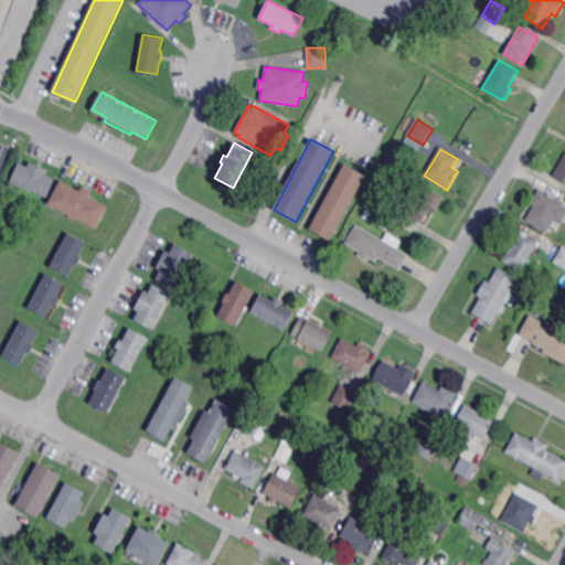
[(564,183),(554,177),(564,157),(564,183)]
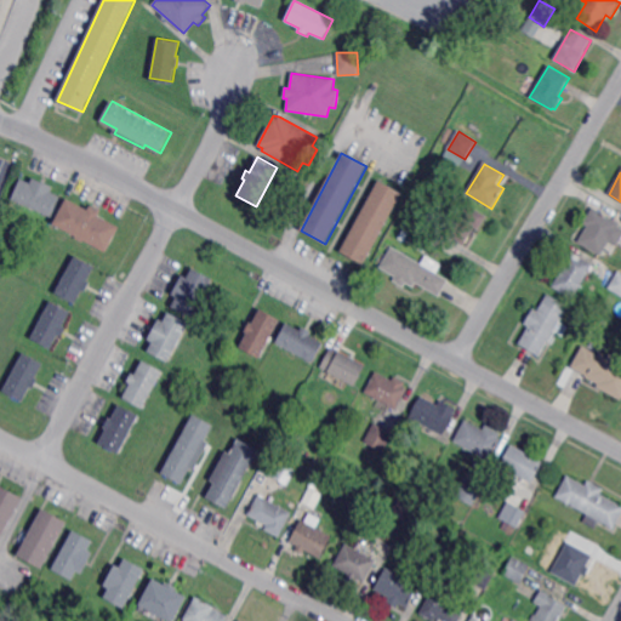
[(55,187),(52,192),(62,197),(53,217),(12,199),(22,178),(33,183),(35,178),(55,187)]
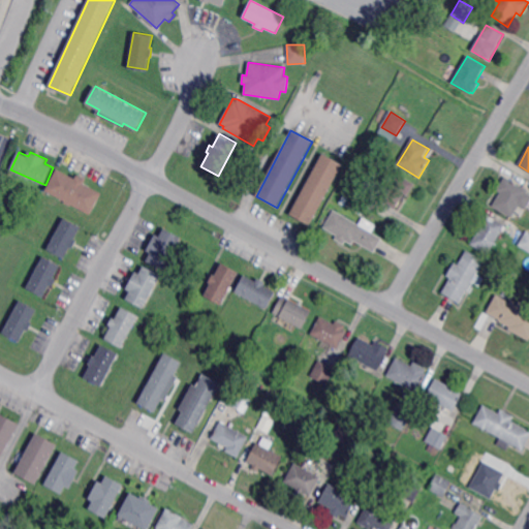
[(310,225),(289,215),(322,155),(342,166),(310,225)]
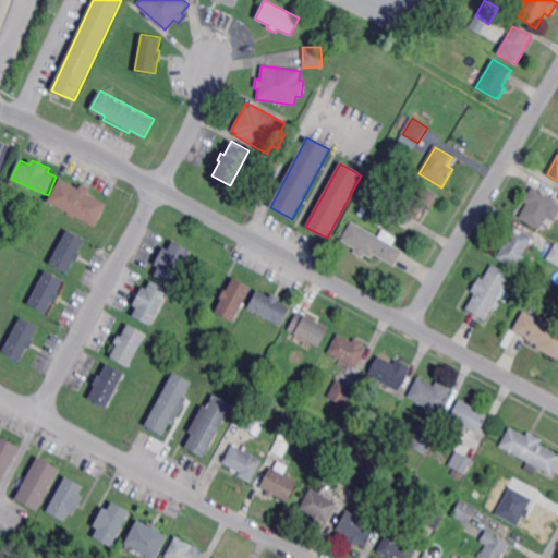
[(81,187),(82,185),(91,191),(89,194),(109,204),(96,227),(49,202),(62,178),(81,187)]
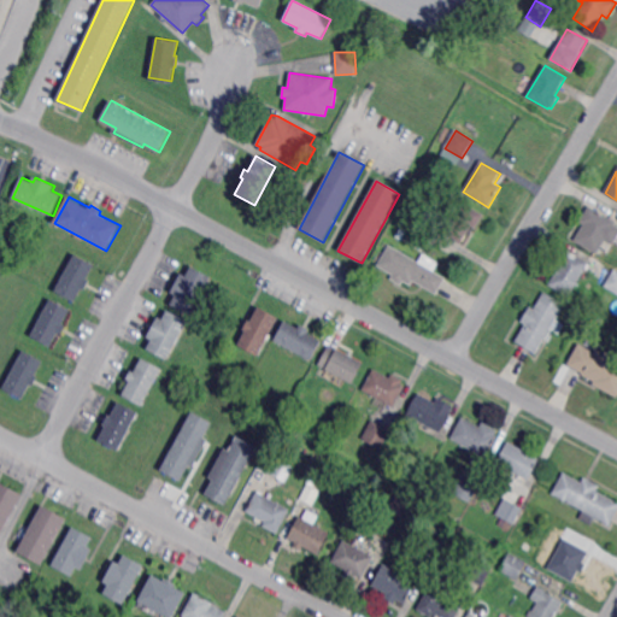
[(476,228),(472,225),(462,244),(442,231),(462,200),(485,215),(476,228)]
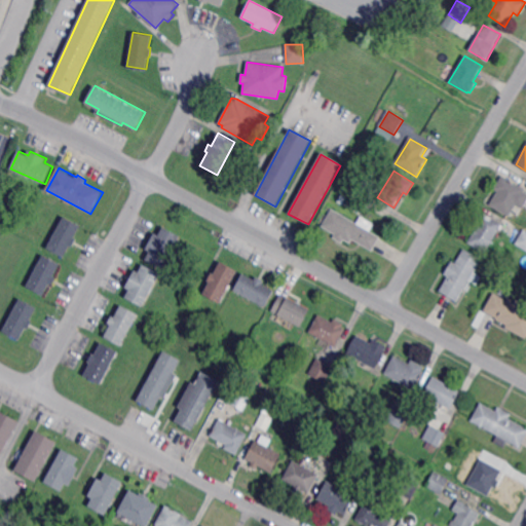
[(358,200),(341,191),(351,175),(367,184),(358,200)]
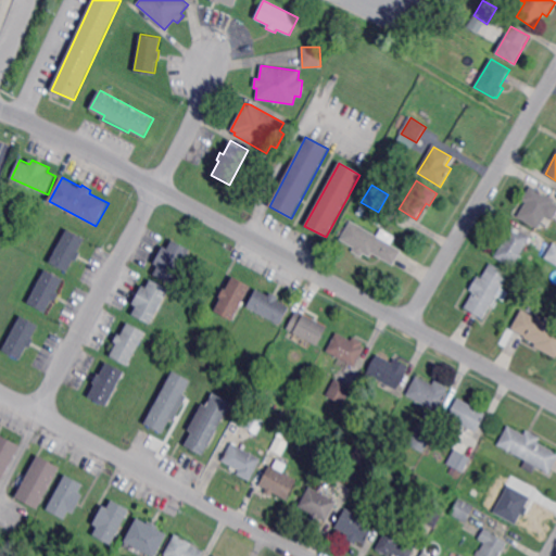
[(555,214),(553,220),(545,216),(539,229),(518,217),(526,202),(522,200),(531,186),(555,200),(554,203),(555,204),(555,214)]
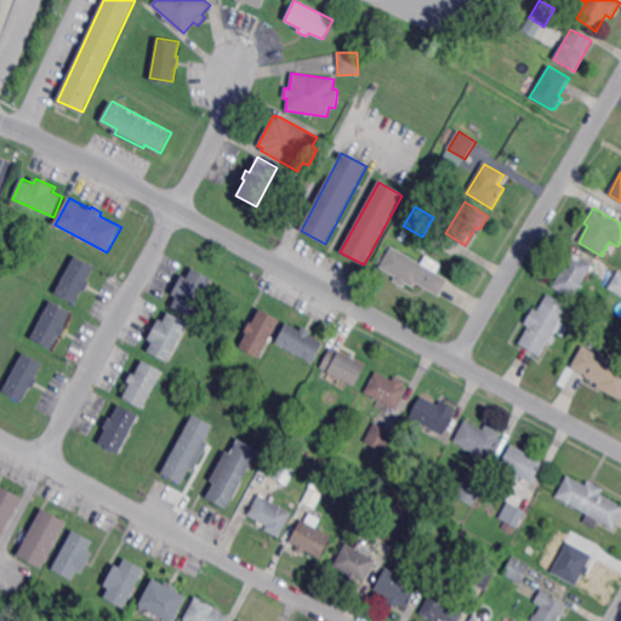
[(404,241),(399,239),(404,232),(409,234),(404,241)]
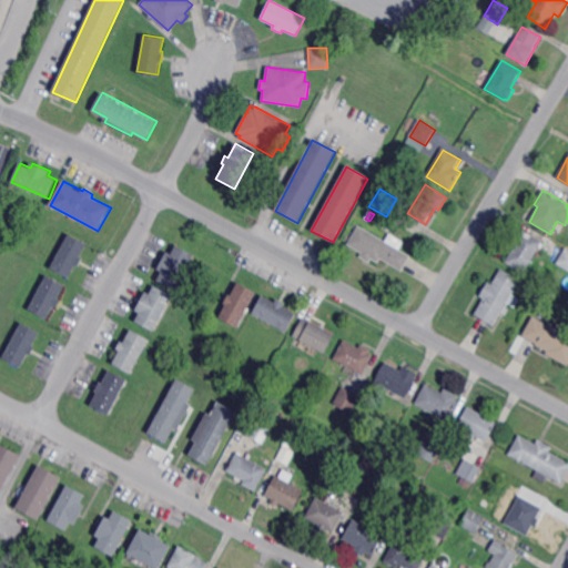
[(385,242),(389,234),(404,243),(399,250),(411,256),(402,272),(381,259),(378,263),(372,260),(369,263),(359,257),(362,253),(347,244),(358,225),(385,242)]
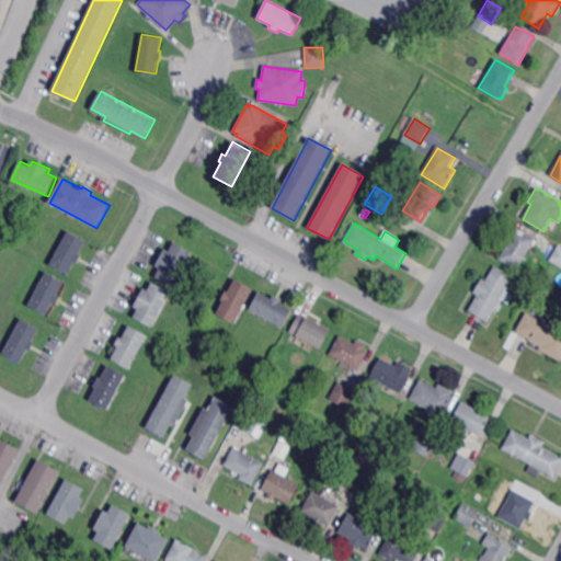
[(516,230),(516,229),(524,233),(524,232),(536,239),(517,271),(499,260),(508,243),(504,241),(512,228),(516,230)]
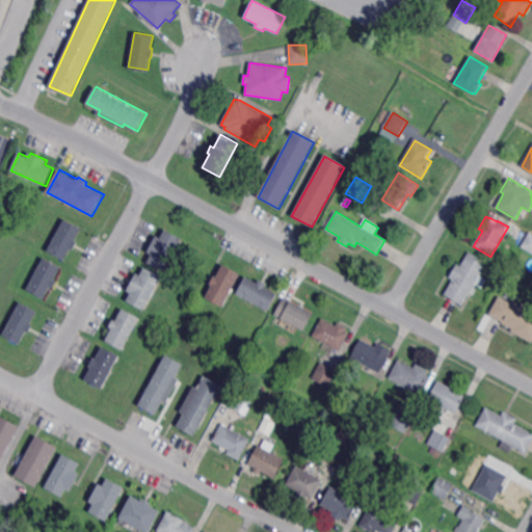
[(74,249),(72,248),(65,260),(49,250),(65,219),(82,228),(75,240),(78,242),(74,249)]
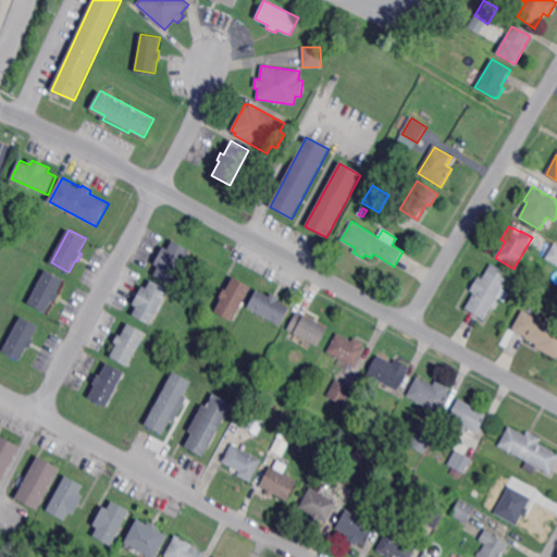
[(192,250),(172,285),(155,275),(159,267),(155,264),(164,247),(168,249),(173,240),(192,250)]
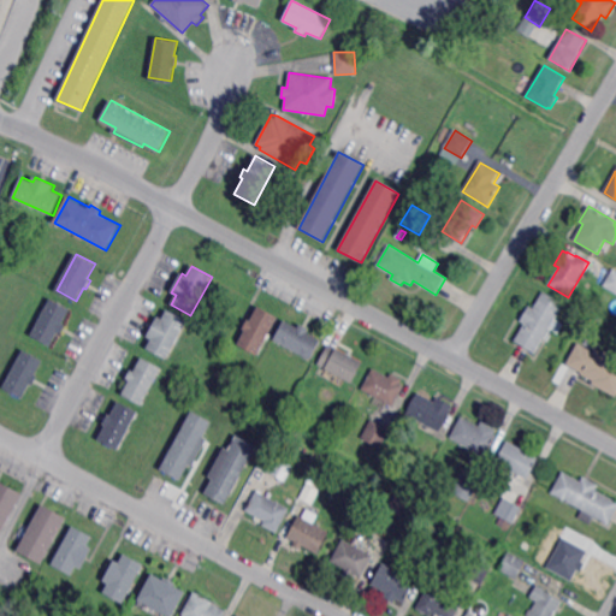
[(615,292),(604,286),(614,270),(615,271),(615,292)]
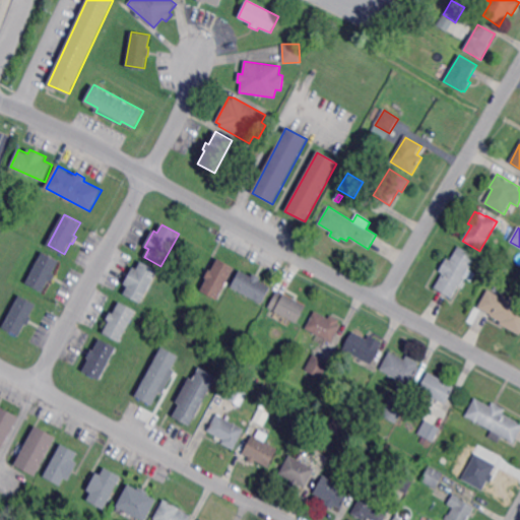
[(452,299),(436,288),(444,273),(440,271),(447,259),(451,261),(460,247),(476,257),(452,299)]
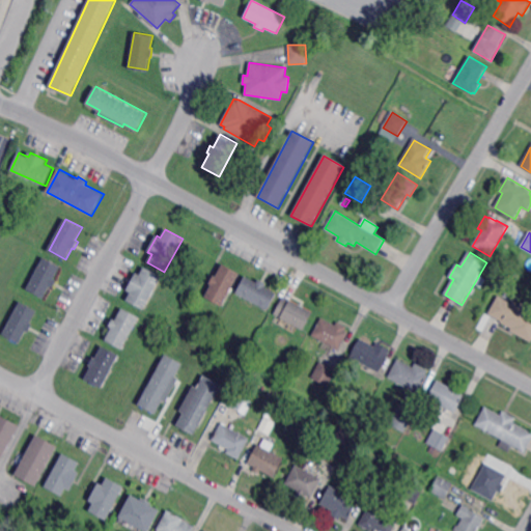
[(52,287),(51,287),(45,298),(27,288),(45,257),(60,267),(54,279),(56,280),(52,287)]
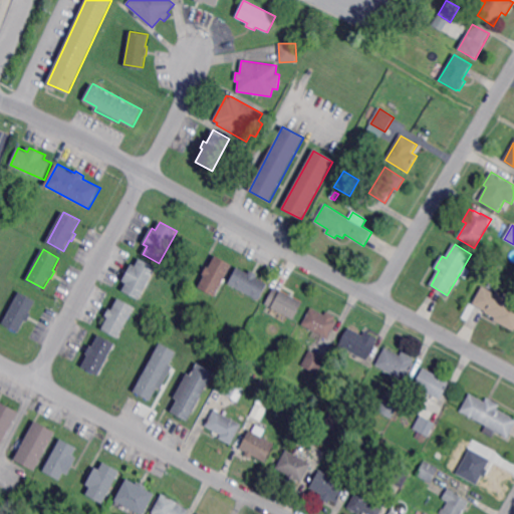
[(216,296),(200,287),(206,275),(204,274),(208,266),(210,268),(217,256),(233,264),(216,296)]
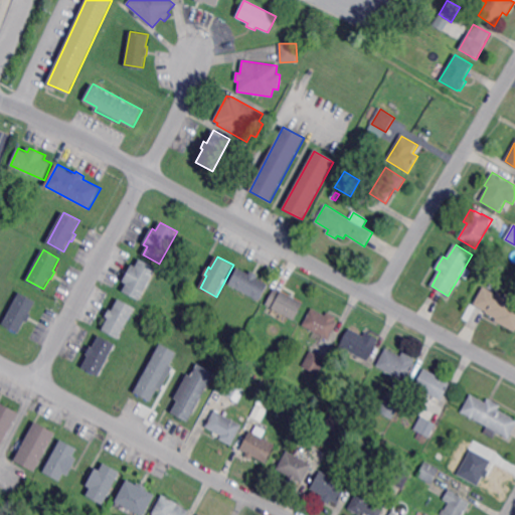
[(157,268),(140,300),(124,291),(128,284),(124,282),(133,265),(137,267),(141,259),(157,268)]
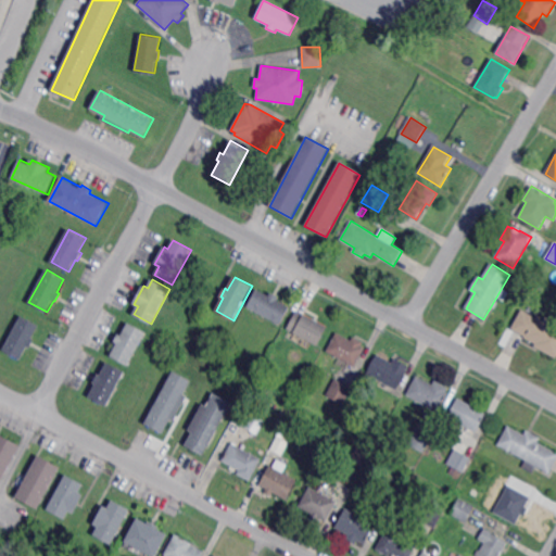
[(268,297),(270,293),(279,298),(277,301),(289,307),(280,325),(247,306),(256,290),(268,297)]
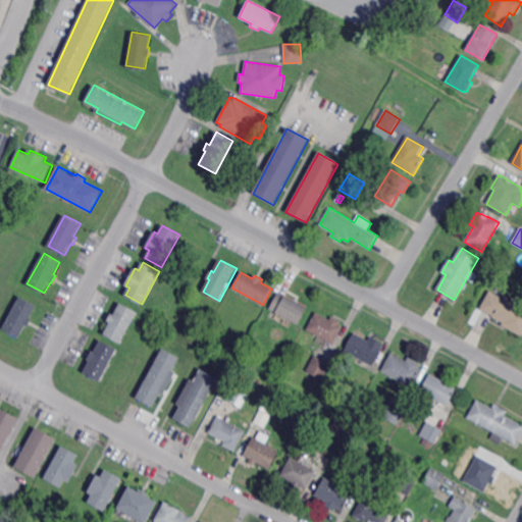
[(510,302),(512,298),(521,303),(518,307),(521,309),(521,333),(521,335),(502,324),(504,322),(480,309),(490,291),(510,302)]
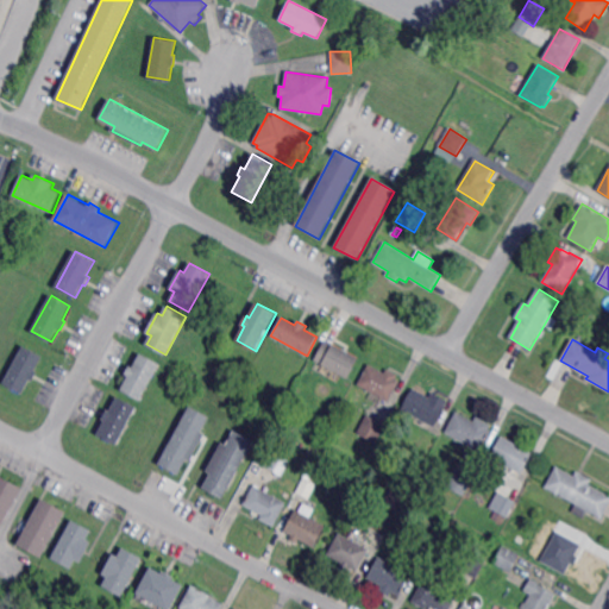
[(347,380),(314,360),(325,341),(358,359),(347,380)]
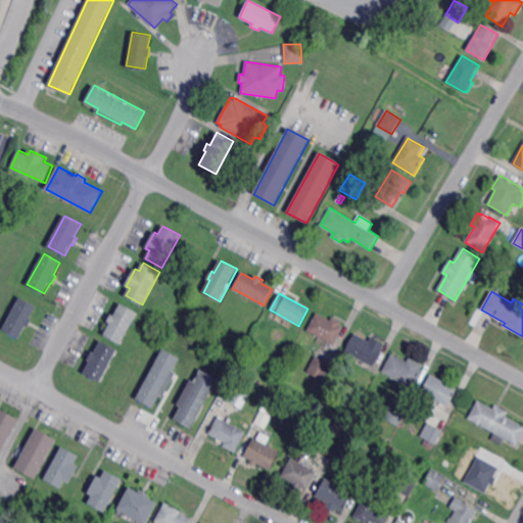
[(29,327),(27,326),(19,338),(3,330),(20,297),(38,306),(31,319),(33,320),(29,327)]
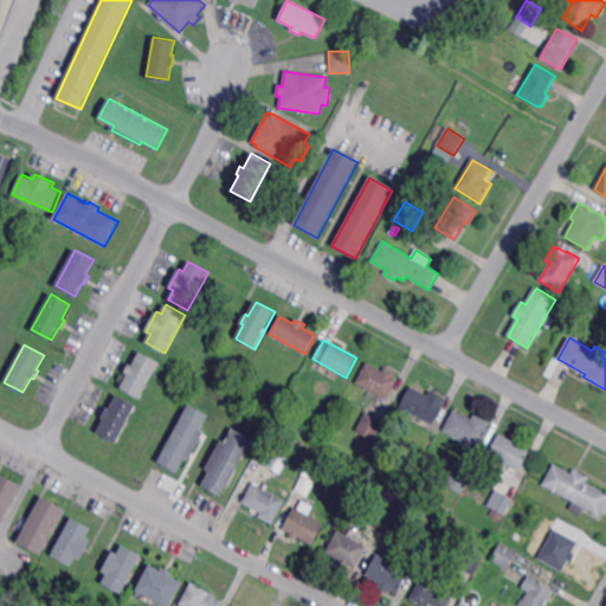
[(140,398),(121,387),(129,373),(127,372),(130,363),(133,365),(140,352),(160,362),(140,398)]
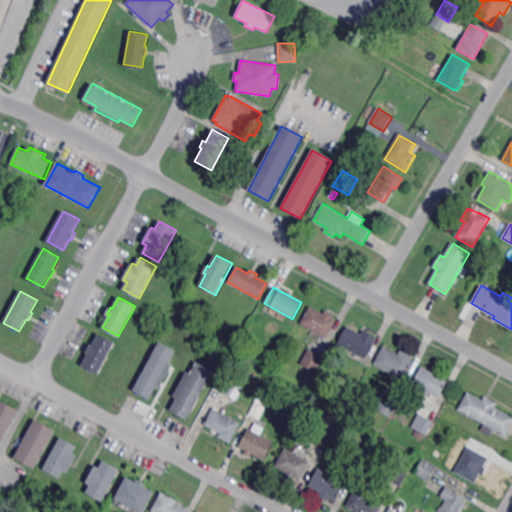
[(324,314),(326,311),(334,315),(333,319),(335,320),(326,338),(300,324),(309,306),(324,314)]
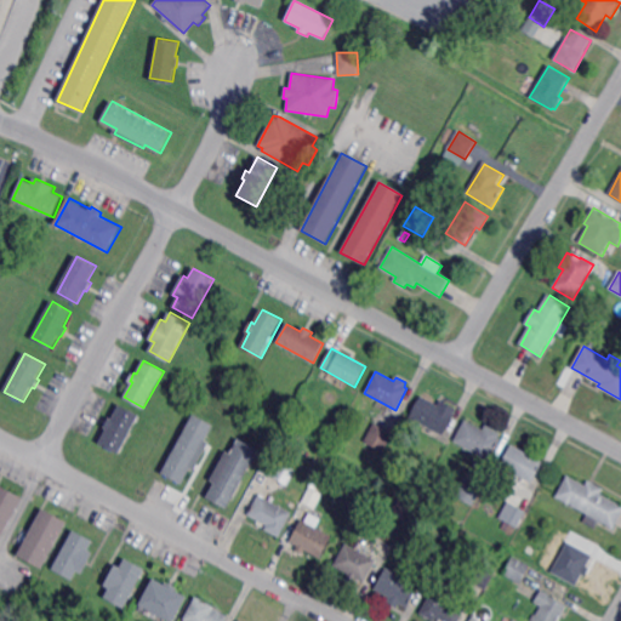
[(223,383),(217,380),(221,372),(228,376),(223,383)]
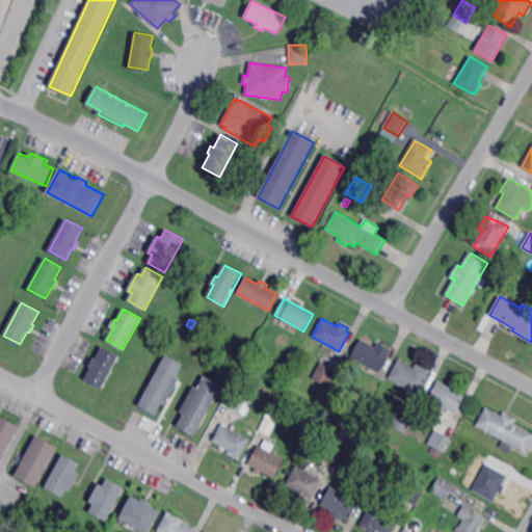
[(263,333),(266,326),(272,330),(268,336),(263,333)]
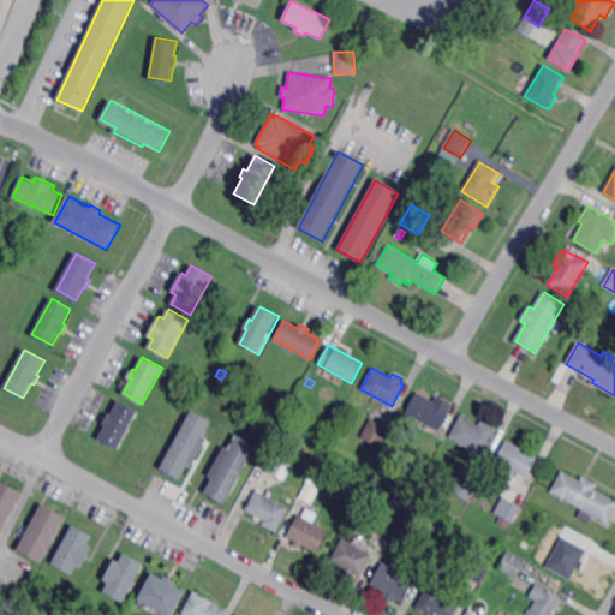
[(434,401),(436,398),(453,406),(439,431),(406,413),(418,393),(434,401)]
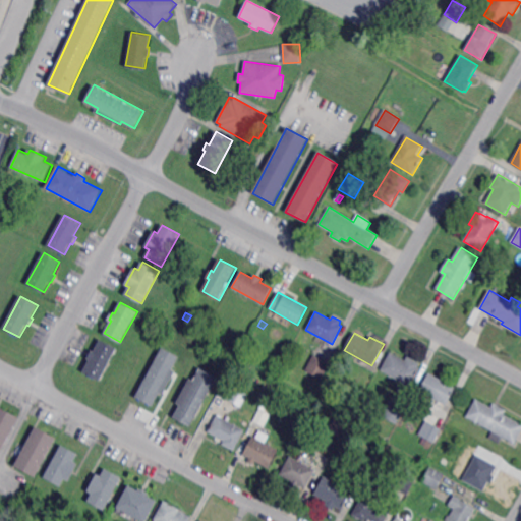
[(101,380),(83,371),(90,359),(88,358),(93,350),(95,351),(102,339),(117,348),(101,380)]
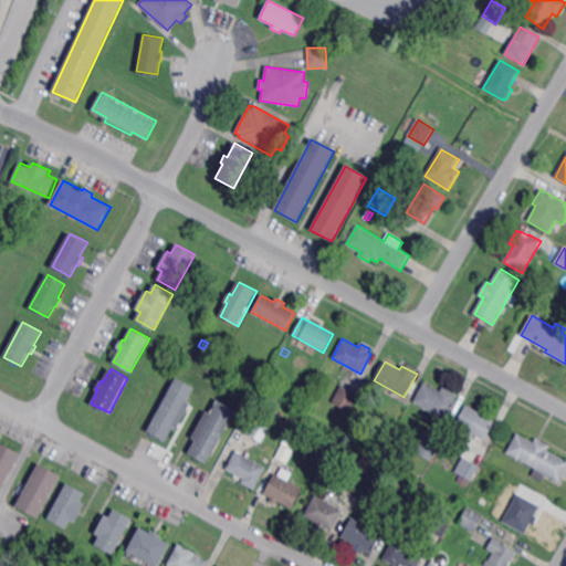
[(177,430),(174,428),(166,441),(148,431),(177,378),(195,388),(187,401),(190,404),(177,430)]
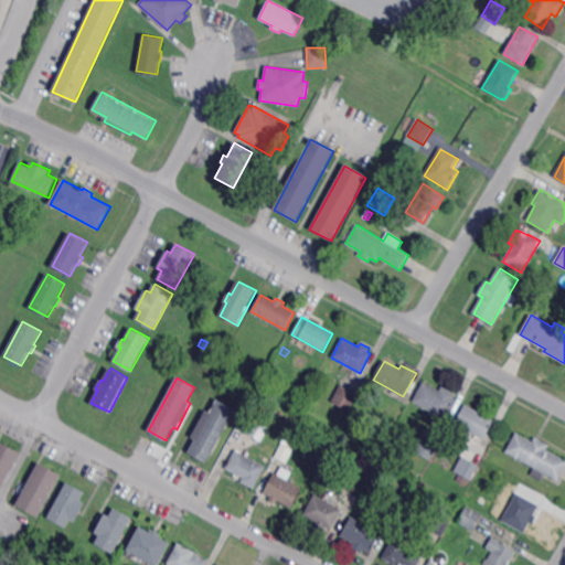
[(439,392),(441,387),(455,395),(454,398),(456,401),(445,419),(413,402),(424,383),(439,392)]
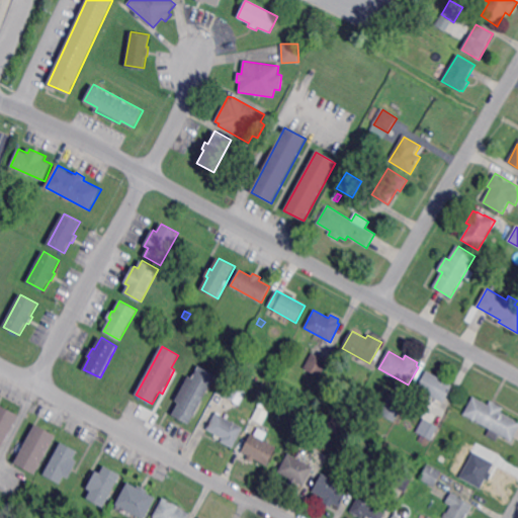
[(321,377),(304,368),(313,352),(329,361),(321,377)]
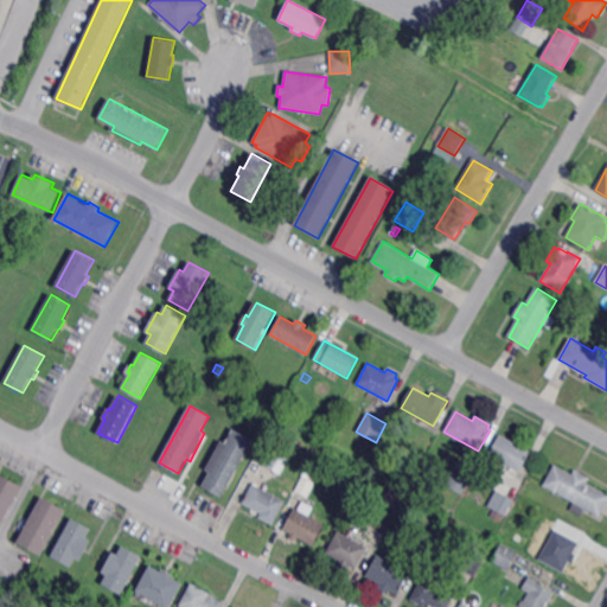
[(221,497),(202,486),(210,472),(205,470),(221,441),(225,443),(234,429),(251,440),(221,497)]
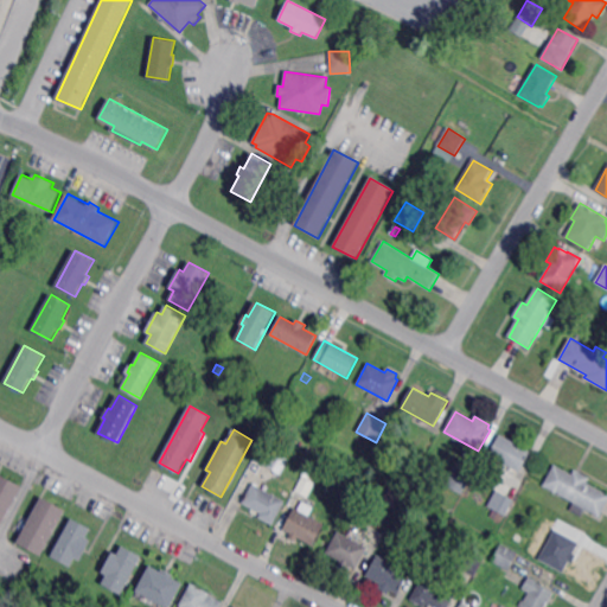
[(519,473),(489,455),(499,435),(530,452),(519,473)]
